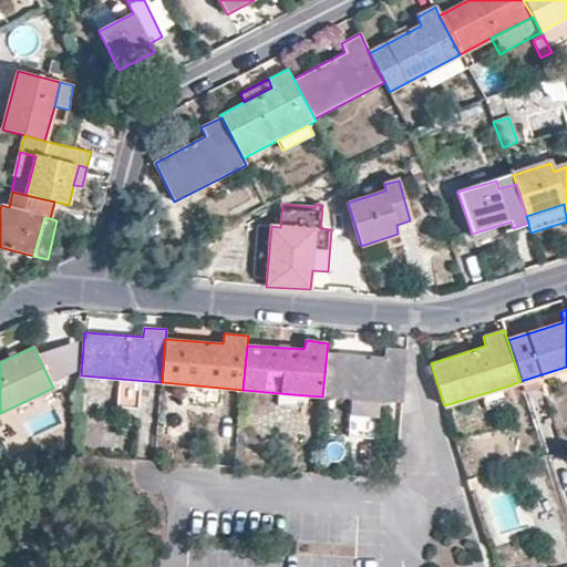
[(381,402),(402,403),(406,350),(385,348),(384,356),(327,351),(322,397),(352,400),(350,434),(377,437),(381,402)]
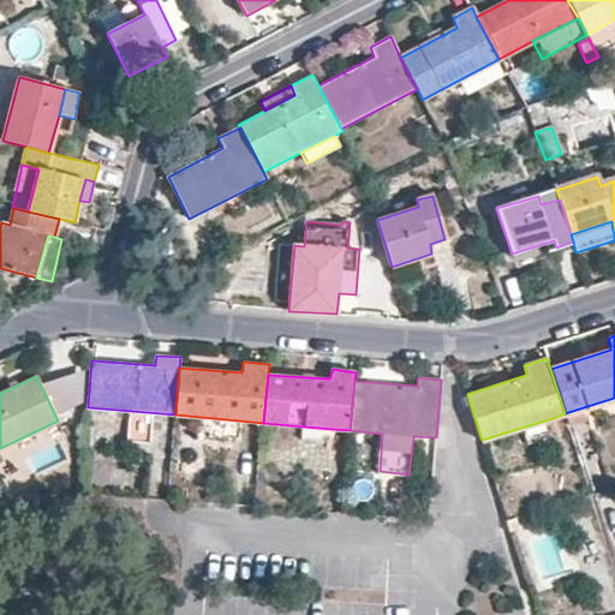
[(557,435),(553,418),(521,428),(527,445),(557,435)]
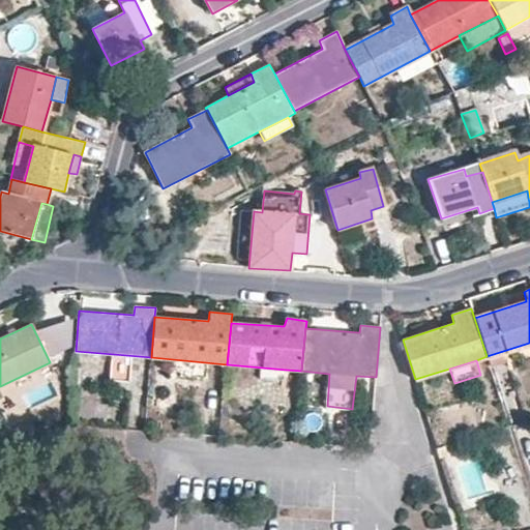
[(504,418),(518,415),(507,366),(495,369),(504,418)]
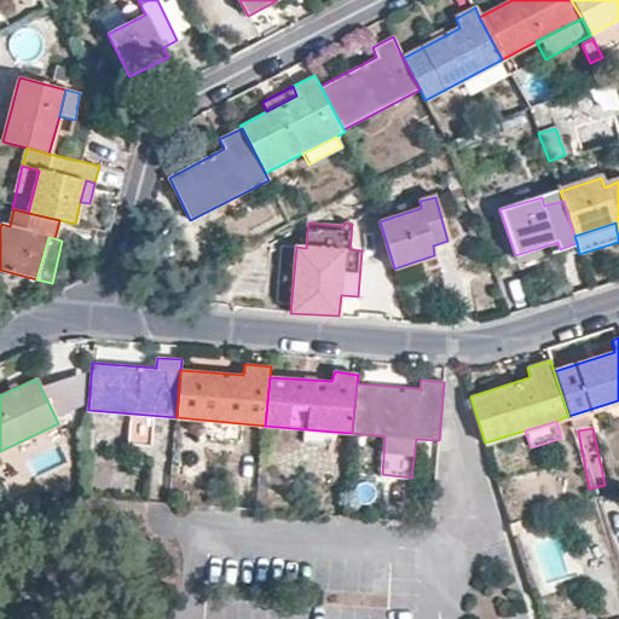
[(334,432),(306,429),(304,443),(333,445),(334,432)]
